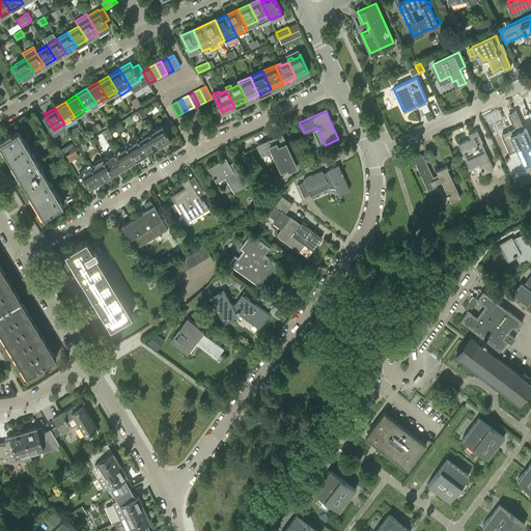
[(530,163),(530,143),(528,137),(515,111),(508,114),(516,132),(511,134),(509,131),(502,134),(509,151),(516,148),(524,166),(530,163)]
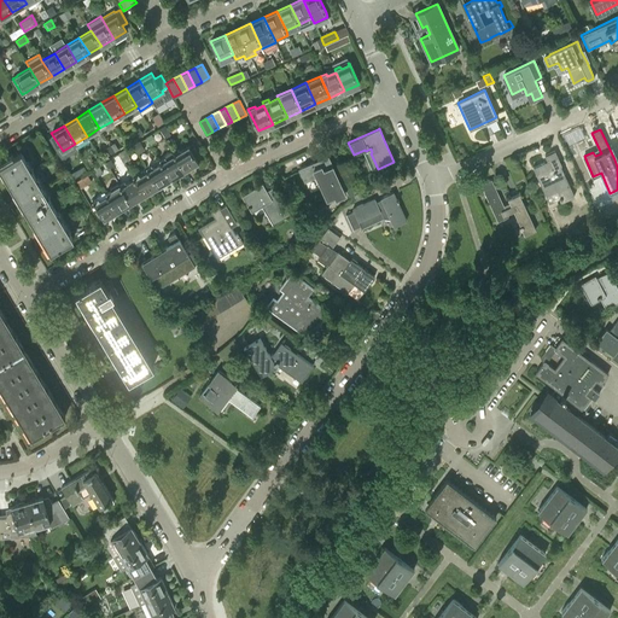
[(178,149),(174,151),(184,168),(188,165),(191,167),(198,162),(188,145),(187,146),(187,147),(180,151),(178,149)]
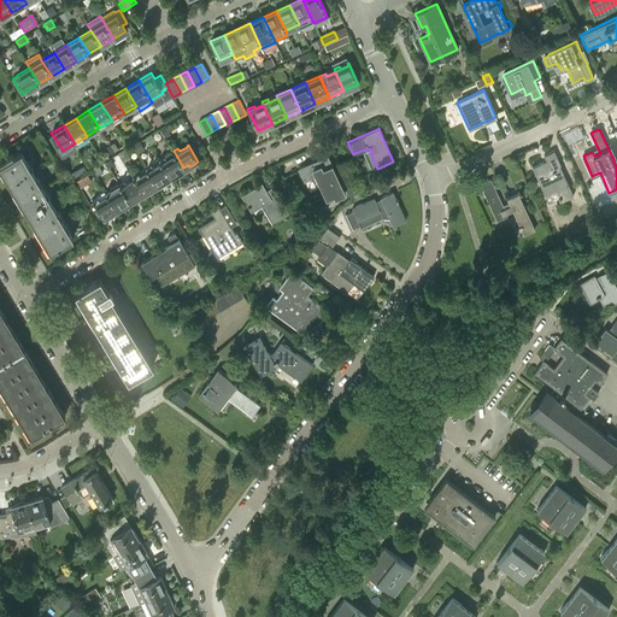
[(560,165),(553,150),(544,154),(546,159),(532,166),(545,194),(556,189),(560,201),(573,195),(559,165),(560,165)]
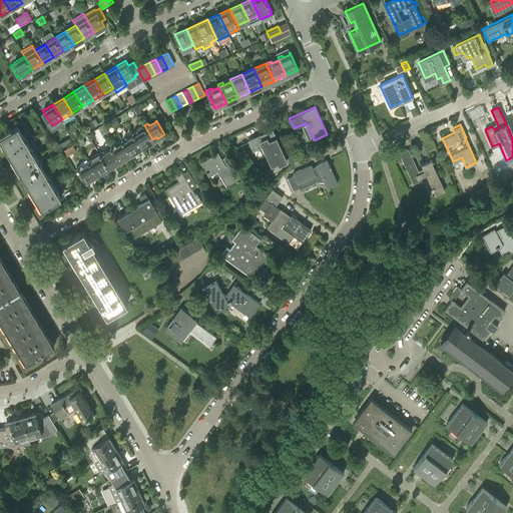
[(10,127),(6,129),(6,130),(7,132),(0,135),(0,140),(7,151),(26,140),(17,125),(11,129),(10,127)]
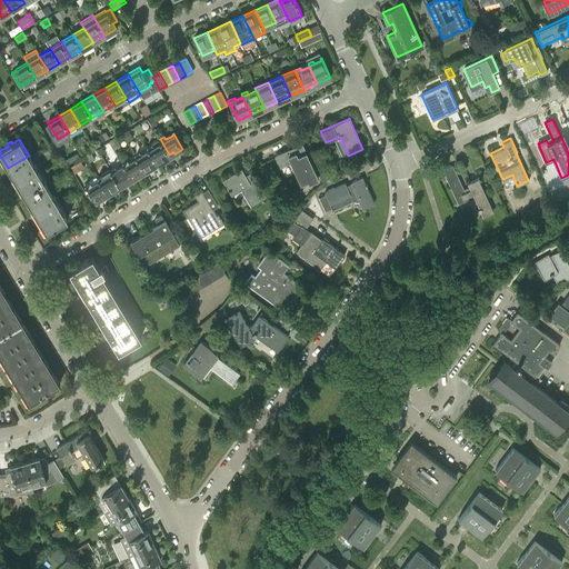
[(169,155),(160,139),(159,140),(157,139),(151,142),(151,145),(148,147),(157,162),(161,160),(163,161),(170,157),(169,155)]
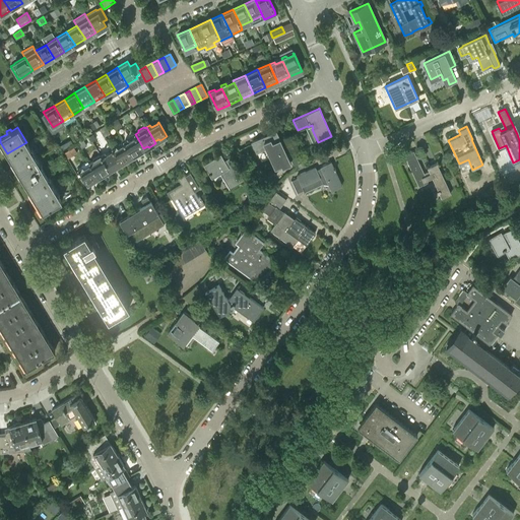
[(270,133),(252,141),(256,151),(267,147),(277,169),(290,163),(277,135),(272,137),(270,133)]
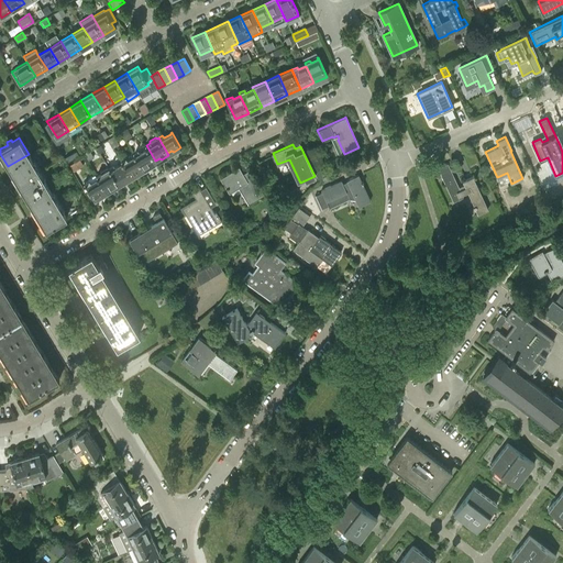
[(138,151),(134,153),(143,168),(147,166),(148,167),(156,163),(155,161),(146,145),(144,146),(146,148),(140,153),(138,151)]
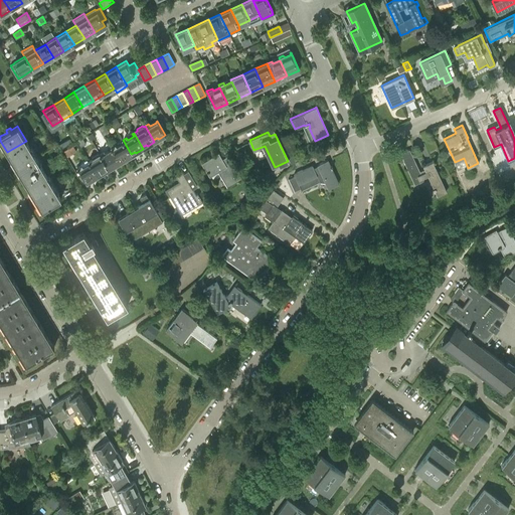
[(81,137),(76,140),(80,147),(86,144),(81,137)]
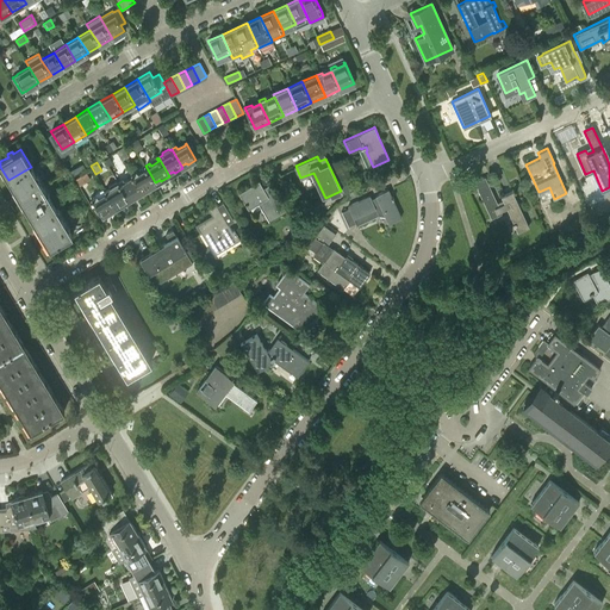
[(136,172),(131,174),(142,191),(147,187),(148,190),(156,185),(155,182),(145,166),(143,167),(145,169),(138,173),(136,172)]
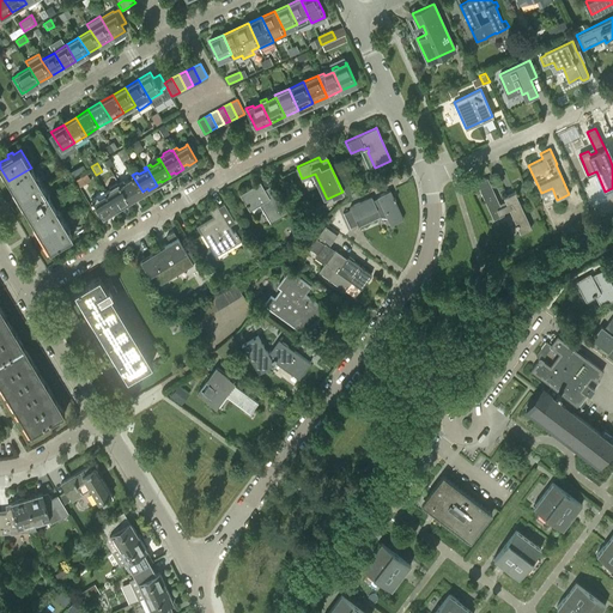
[(31,168),(8,181),(13,190),(16,189),(25,206),(24,207),(29,214),(52,201),(31,168)]
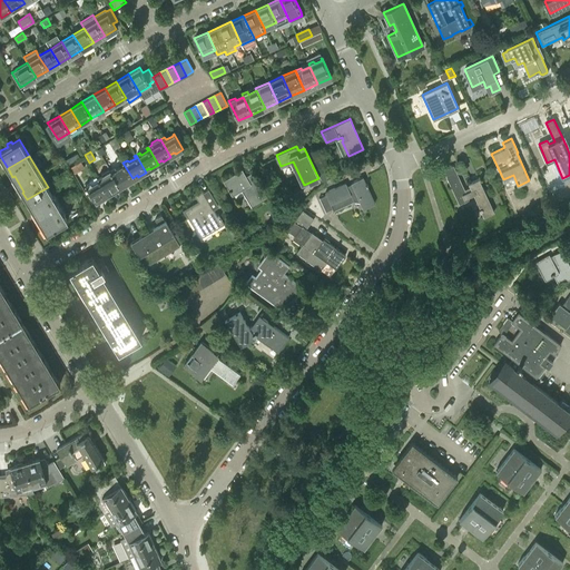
[(70,166),(75,174),(84,167),(80,160),(70,166)]
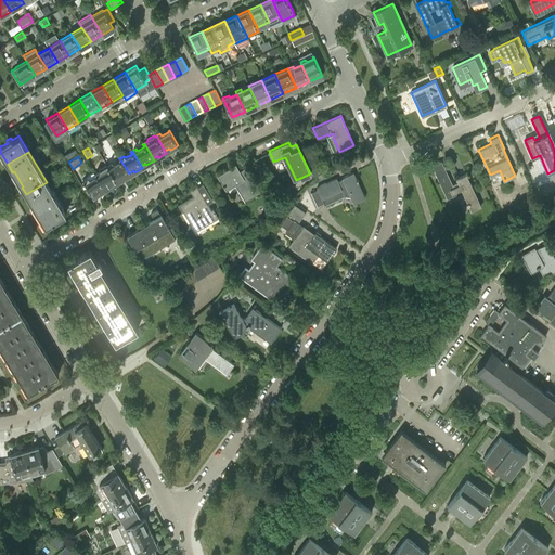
[(112,163),(107,165),(117,180),(121,178),(123,179),(130,175),(129,173),(119,158),(118,158),(120,162),(114,165),(112,163)]
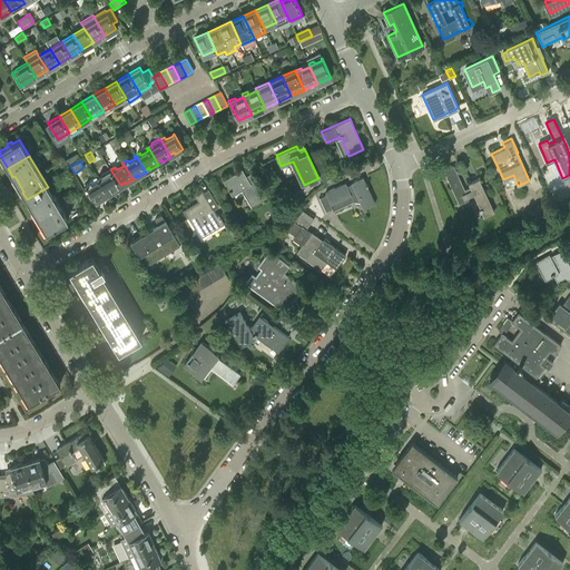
[(483,216),(493,212),(479,178),(468,184),(471,189),(465,193),(453,165),(443,169),(459,204),(469,199),(468,197),(473,195),(480,208),(479,209),(480,210),(481,210),(483,216)]
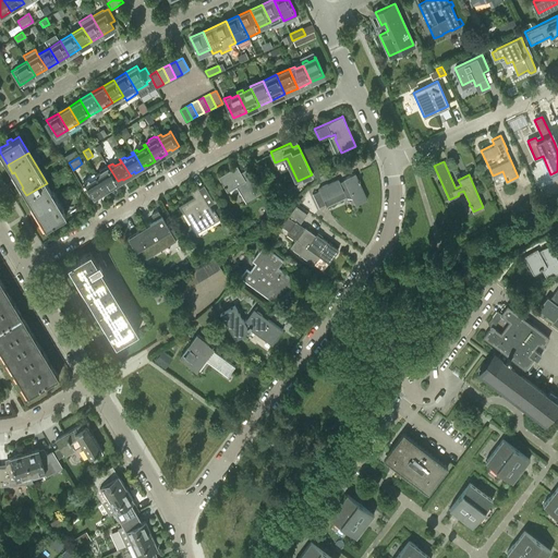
[(100,171),(96,173),(106,189),(110,186),(111,187),(119,183),(118,181),(108,166),(107,167),(108,169),(101,173),(100,171)]
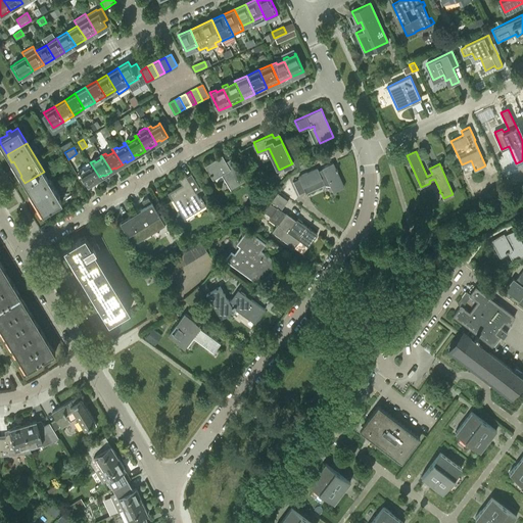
[(245,181),(233,160),(231,157),(225,161),(222,155),(204,165),(212,179),(221,174),(231,190),(245,181)]
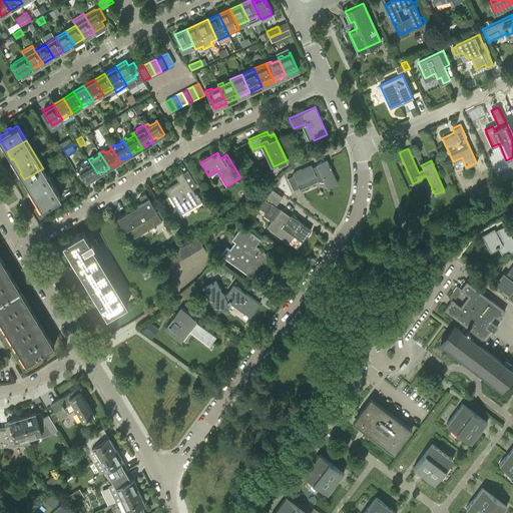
[(98,175),(97,173),(88,159),(87,160),(86,158),(80,162),(80,164),(76,166),(77,167),(76,167),(77,169),(78,168),(86,182),(87,181),(86,180),(89,178),(91,179),(98,175)]
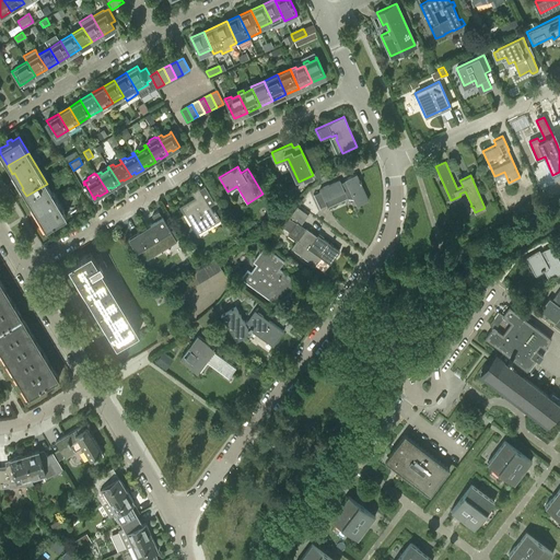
[(368,200),(360,183),(361,183),(360,179),(359,181),(357,174),(346,178),(346,179),(340,182),(339,179),(319,188),(321,190),(313,194),(319,208),(327,205),(328,207),(348,198),(348,197),(354,198),(358,205),(368,200)]
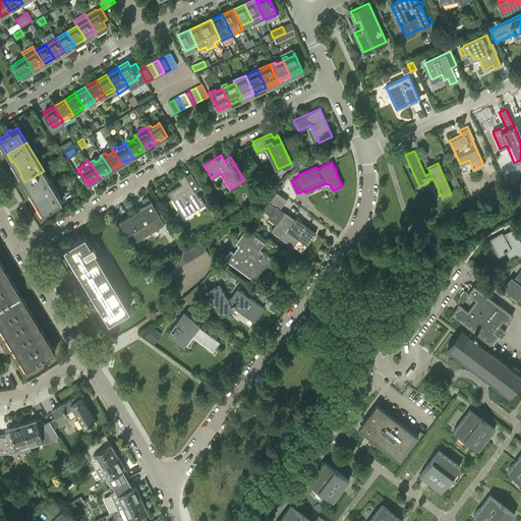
[(44,171),(24,182),(29,190),(31,189),(34,195),(39,204),(38,205),(42,213),(61,200),(44,171)]
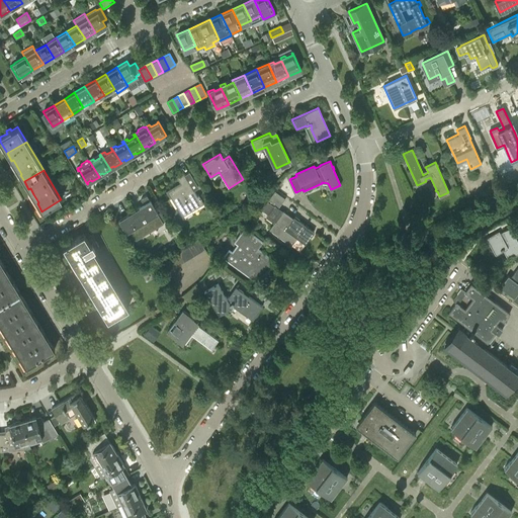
[(175,186),(167,191),(182,216),(191,209),(203,202),(198,194),(196,195),(193,190),(198,187),(189,172),(184,175),(183,173),(177,177),(181,184),(176,188),(175,186)]
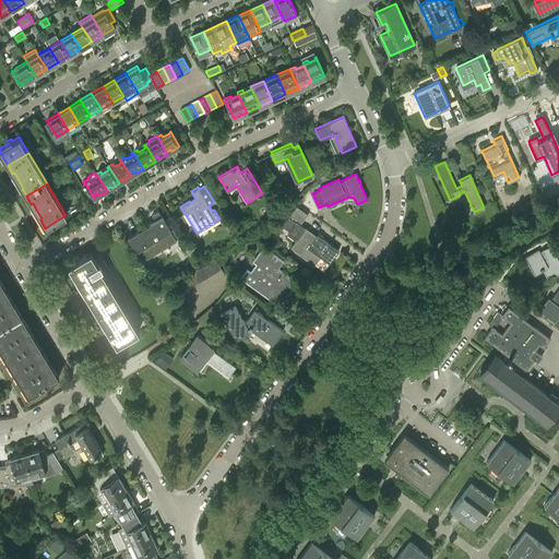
[(330,244),(317,234),(316,235),(306,227),(305,228),(299,225),(307,214),(296,206),(288,217),(282,225),(289,230),(287,234),(296,240),(290,247),(302,256),(309,261),(318,260),(320,257),(329,263),(339,250),(332,245),(332,244),(330,242),(330,244)]
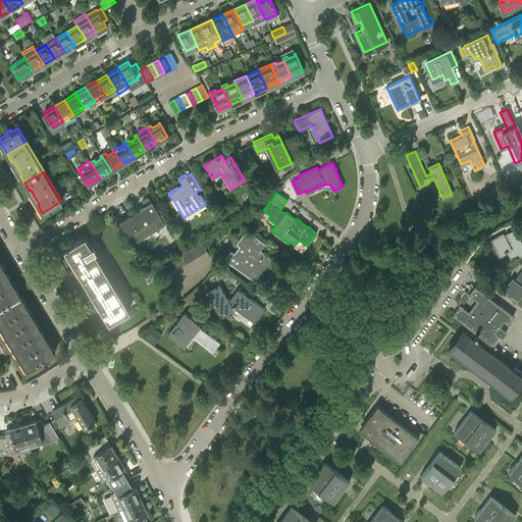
[(204,194),(200,196),(205,204),(208,209),(212,207),(204,194)]
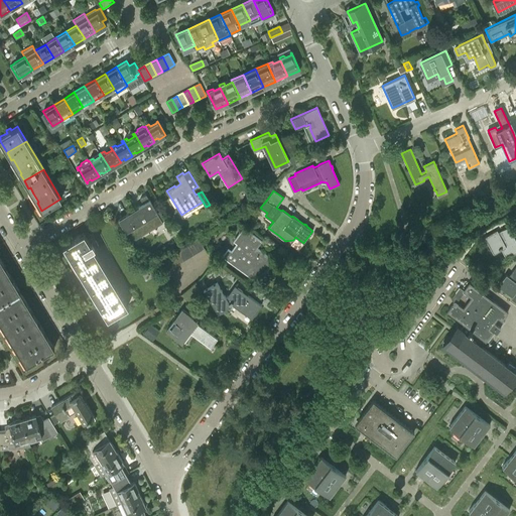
[(126,213),(118,218),(126,231),(127,231),(131,237),(138,233),(139,234),(153,225),(154,227),(162,222),(146,195),(140,198),(143,203),(139,205),(126,213)]
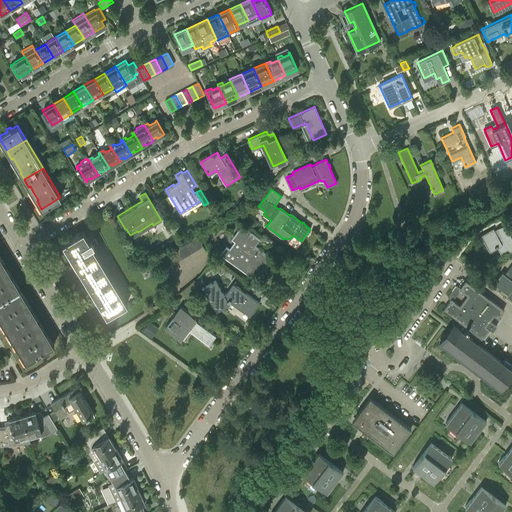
[(505,224),(497,228),(496,228),(497,229),(494,230),(493,228),(481,235),(480,234),(479,234),(489,251),(490,251),(489,250),(497,246),(501,255),(511,250),(511,241),(504,225),(505,225),(505,224)]
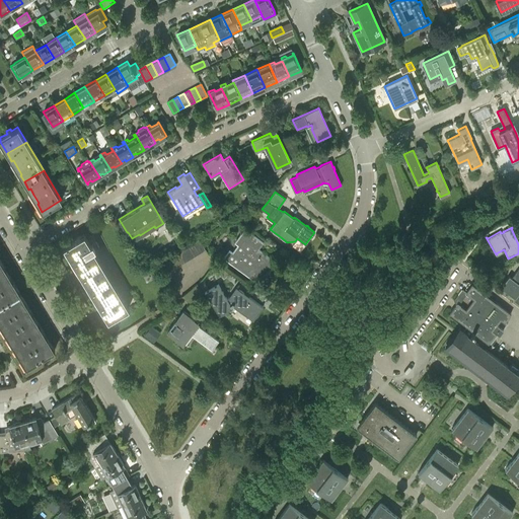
[(271,258),(257,247),(262,241),(244,228),(235,241),(238,244),(232,252),(229,250),(224,256),(255,280),(271,258)]
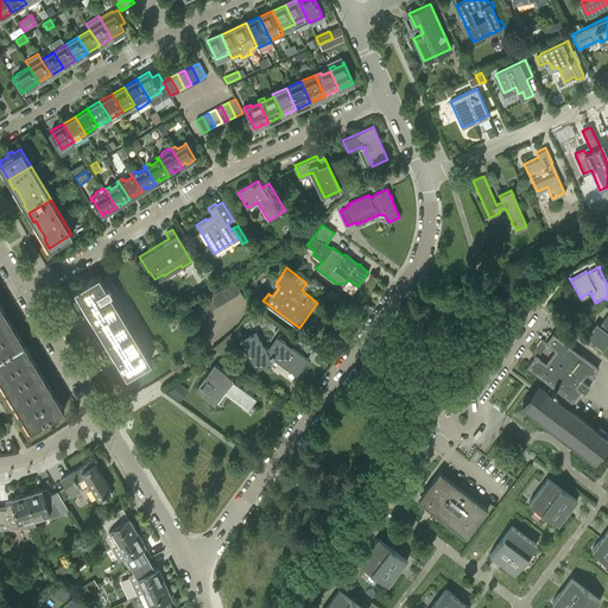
[(106,286),(99,274),(74,289),(126,375),(149,361),(107,293),(112,291),(108,284),(106,286)]
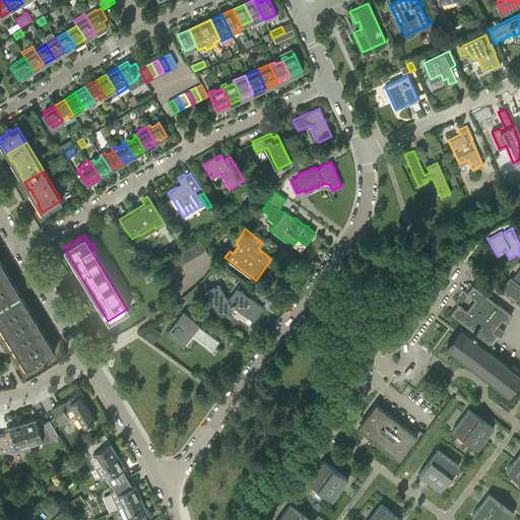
[(199,239),(193,242),(200,253),(205,250),(199,239)]
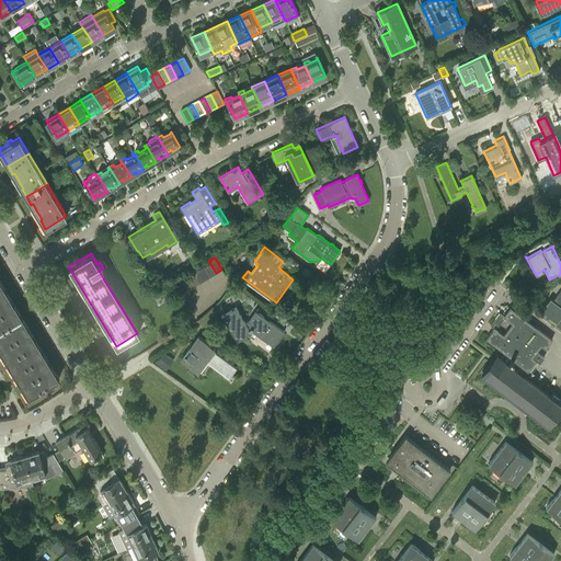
[(216,273),(208,261),(203,264),(210,276),(216,273)]
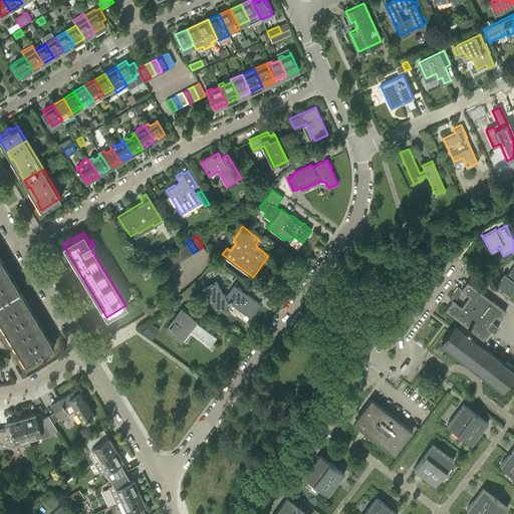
[(193,253),(186,242),(181,245),(188,256),(193,253)]
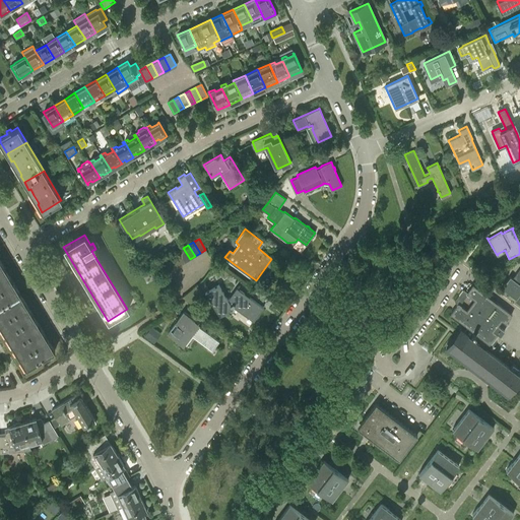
[(183,248),(178,251),(185,262),(190,259),(183,248)]
